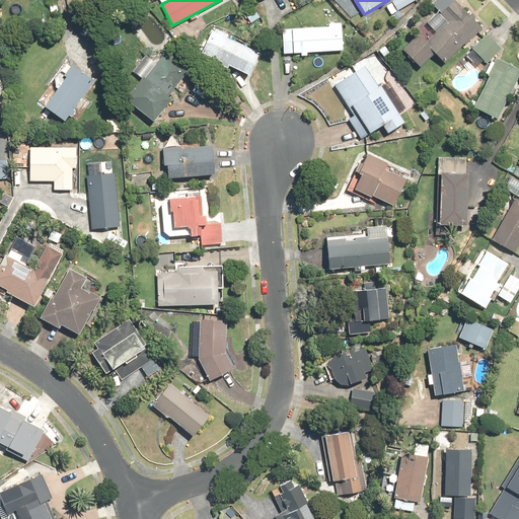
[(394,0),(391,2),(396,11),(416,0),(394,0)]
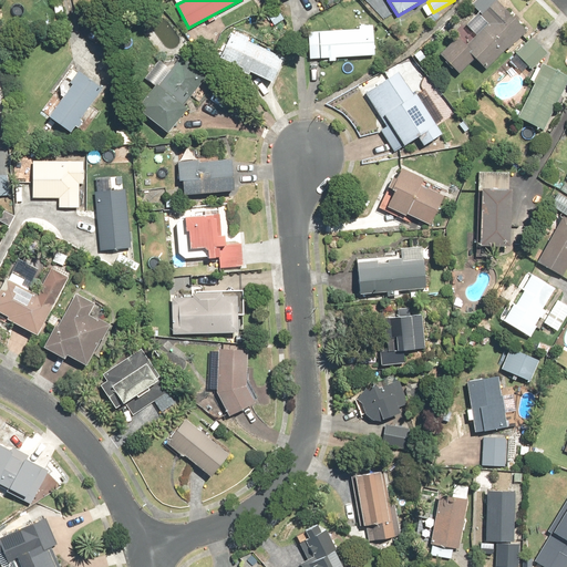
[(457,39),(439,55),(459,76),(475,61),(484,71),(528,30),(500,0),(475,0),(474,1),(483,11),(481,13),(491,24),(465,48),(457,39)]
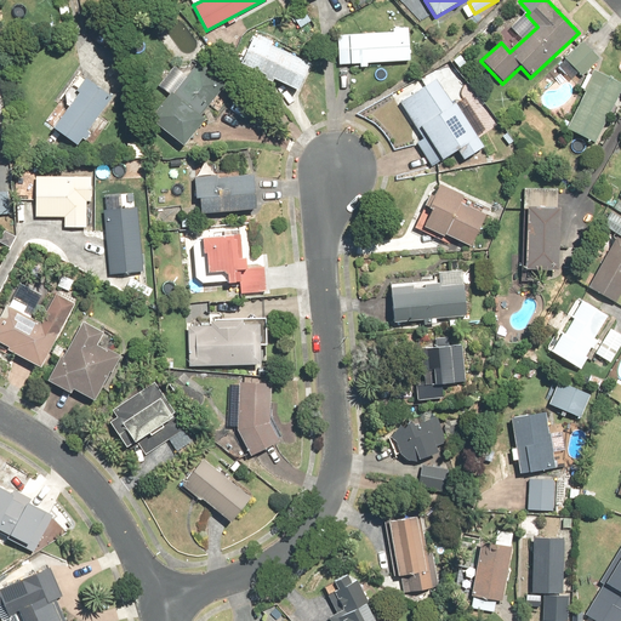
[(294,16),(300,28),(313,21),(307,9),(294,16)]
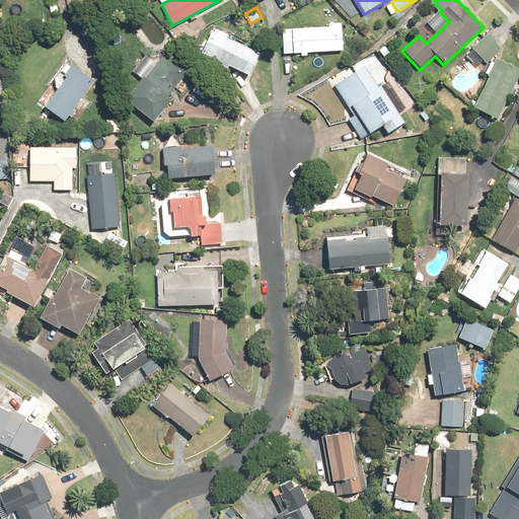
[(328,26),(281,28),(282,53),(300,53),(301,56),(307,56),(307,52),(343,51),(342,22),(328,23),(328,26)]
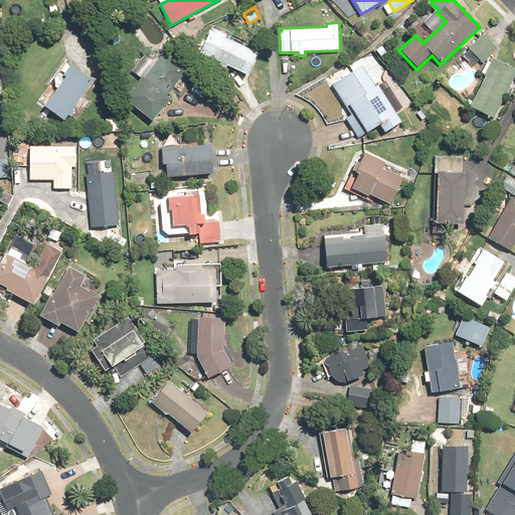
[(211,27),(199,52),(219,61),(218,64),(226,67),(227,65),(246,74),(258,52),(225,37),(226,34),(211,27)]
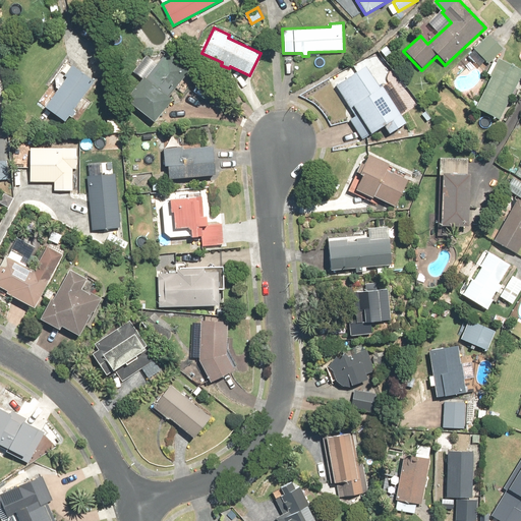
[(504,49),(488,35),(473,50),(487,65),(504,49)]
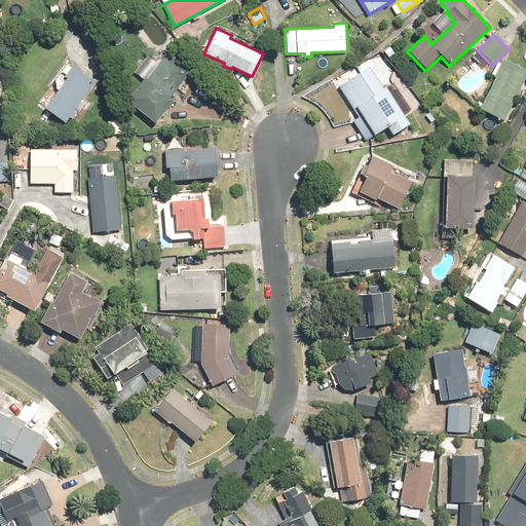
[(126,100),(155,122),(180,91),(184,95),(199,76),(168,51),(158,64),(148,55),(135,72),(143,79),(126,100)]
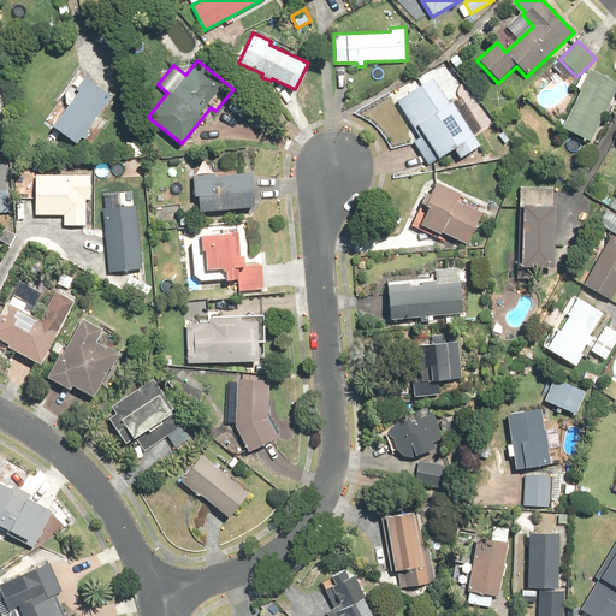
[(580,92),(561,129),(590,143),(615,92),(615,83),(588,70),(579,90),(580,92)]
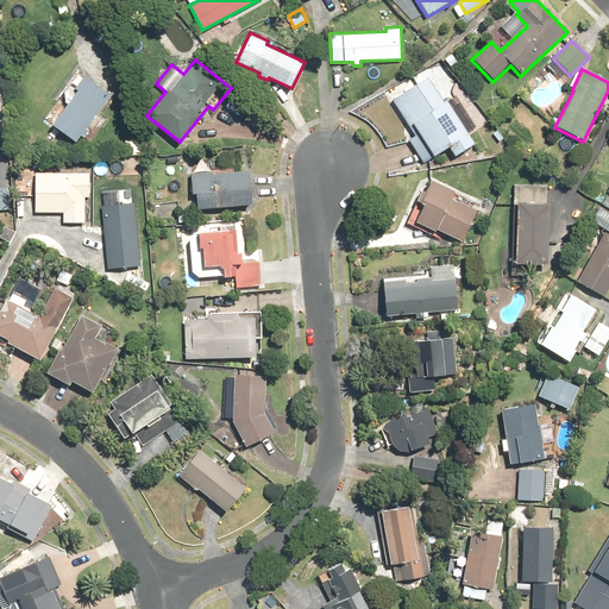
[(76,89),(51,124),(75,142),(110,94),(82,75),(74,87),(76,89)]
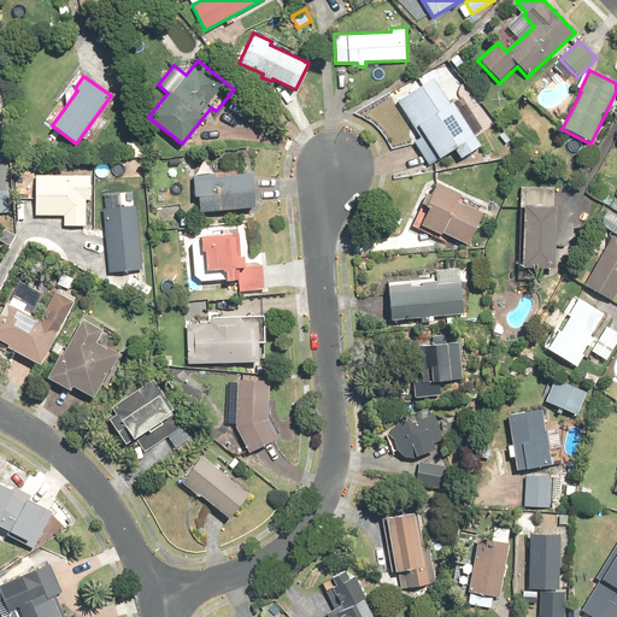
[(433,78),(397,101),(419,136),(413,141),(429,164),(454,148),(460,159),(482,146),(453,101),(450,104),(433,78)]
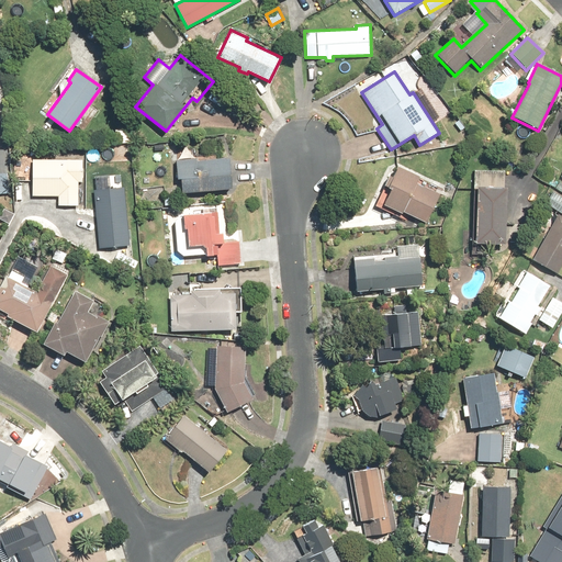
[(181,193),(232,188),(228,157),(198,160),(198,158),(175,160),(177,179),(180,178),(181,193)]
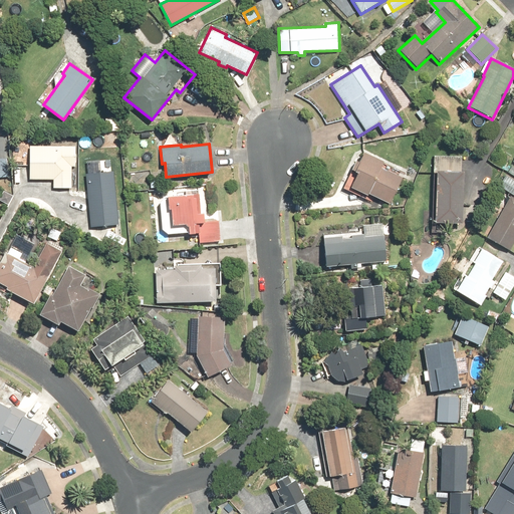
[(75,146),(29,145),(29,179),(53,180),(53,188),(71,188),(71,167),(75,167),(75,146)]
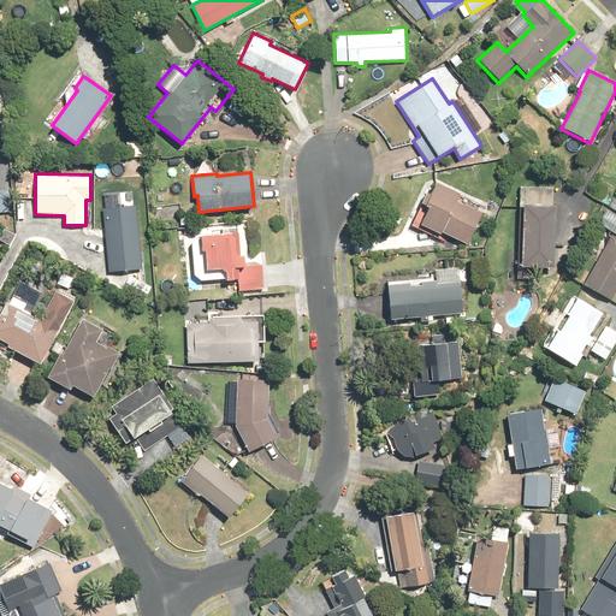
[(460,193),(436,181),(424,205),(428,207),(420,224),(439,234),(440,231),(467,244),(483,212),(456,200),(460,193)]
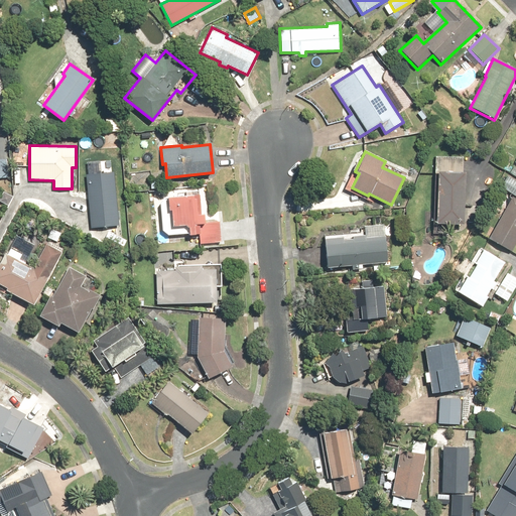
[(464,224),(465,157),(436,157),(435,224),(464,224)]
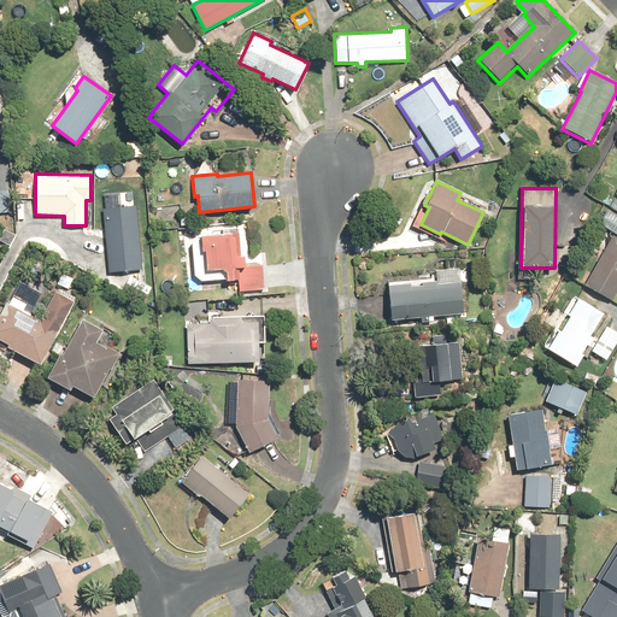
[(9,189),(0,189),(0,212),(10,212),(9,189)]
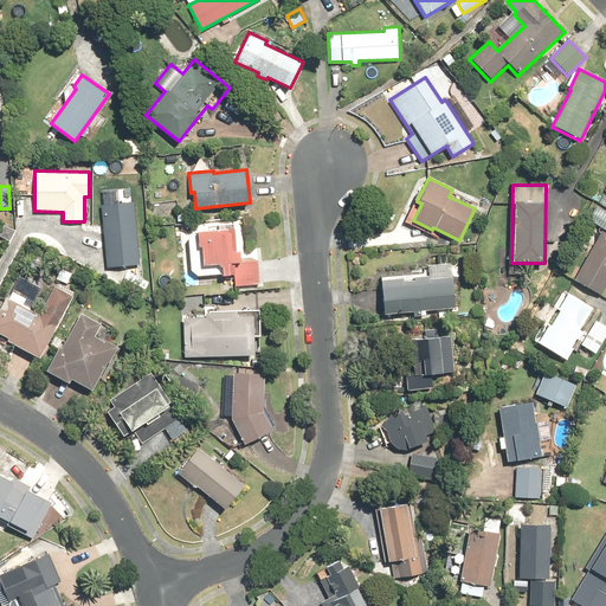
[(134,201),(101,205),(107,268),(140,264),(134,201)]
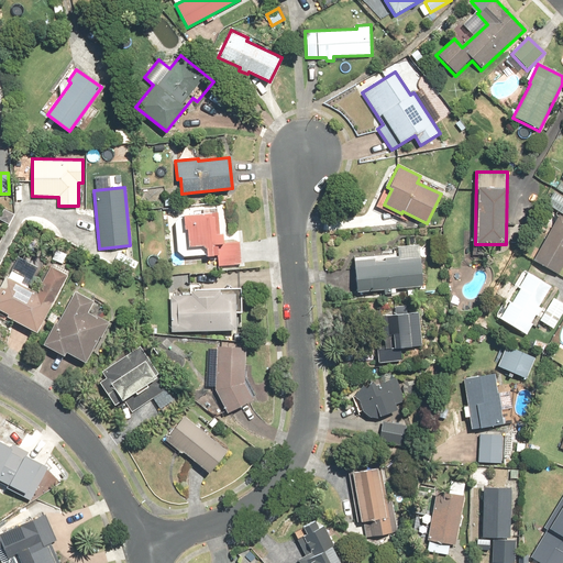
[(562,196),(554,190),(545,205),(560,213),(562,214),(562,196)]
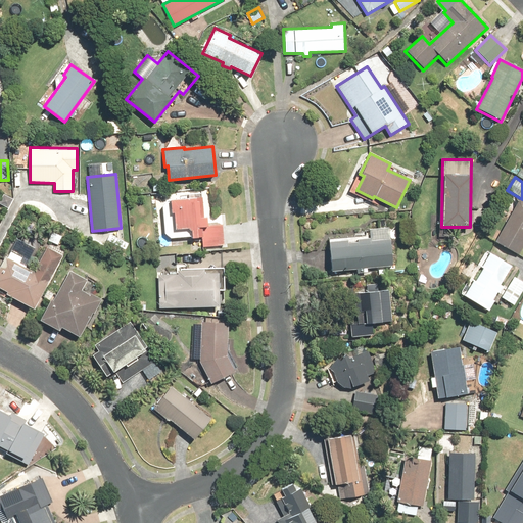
[(200,198),(165,202),(163,206),(165,233),(172,238),(195,236),(195,240),(201,239),(202,247),(225,245),(223,226),(211,227),(211,218),(204,219),(202,202),(200,202),(200,198)]
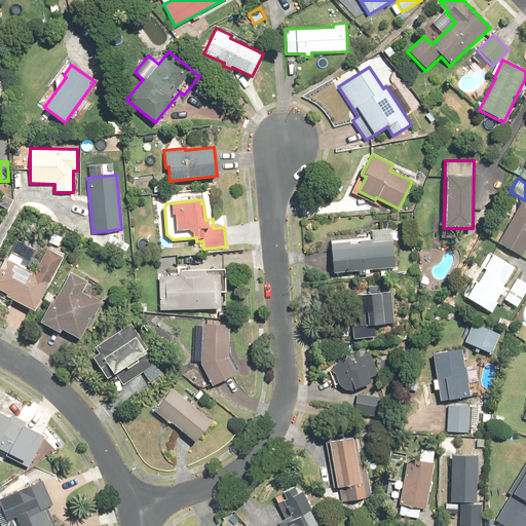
[(525,201),(522,200),(497,242),(522,257),(525,250),(525,201)]
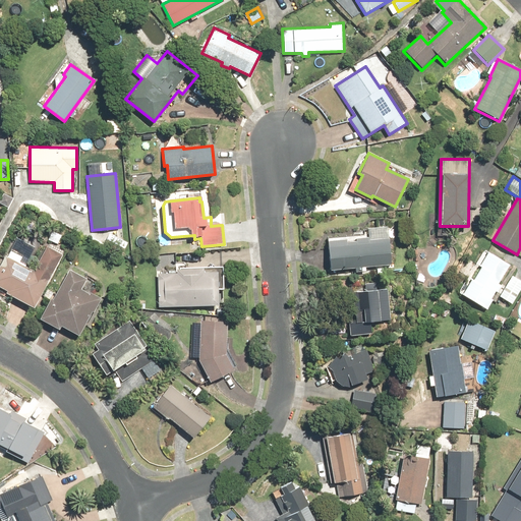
[(327,240),(330,270),(392,265),(390,235),(388,235),(388,226),(367,228),(368,236),(327,240)]
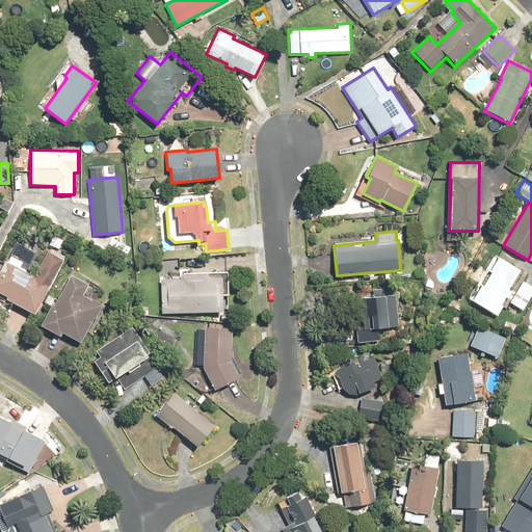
[(5,261),(0,270),(0,292),(7,296),(6,299),(34,314),(64,260),(47,250),(33,275),(5,261)]
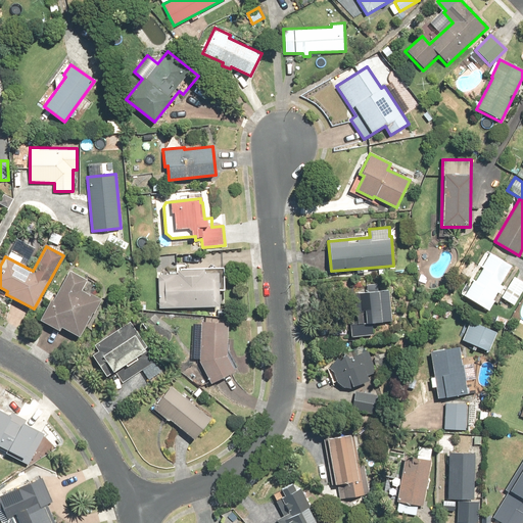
[(473,280),(464,294),(489,311),(495,301),(493,300),(497,293),(500,294),(504,287),(502,286),(514,267),(490,252),(481,267),(483,268),(475,281),(473,280)]
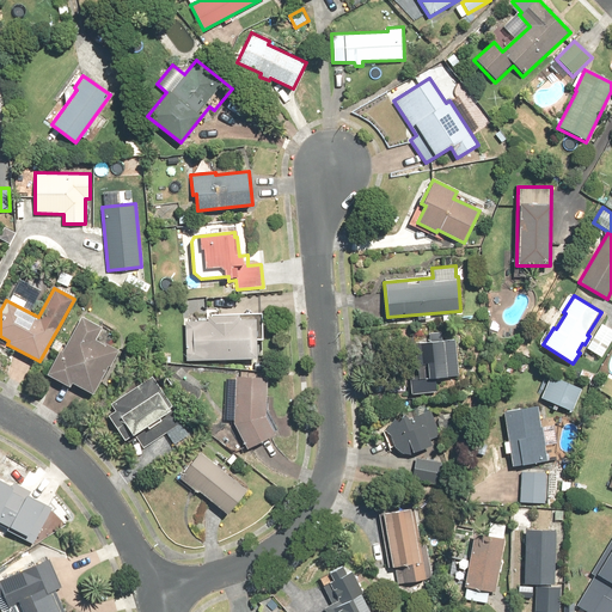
[(184,322),(185,361),(257,359),(256,318),(238,319),(238,314),(207,316),(207,320),(184,322)]
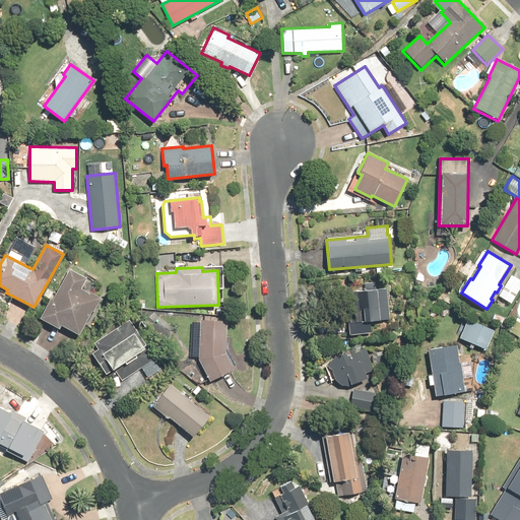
[(86,276),(69,268),(54,298),(50,297),(39,318),(59,329),(61,325),(79,334),(91,310),(93,311),(101,297),(89,291),(80,287),(86,276)]
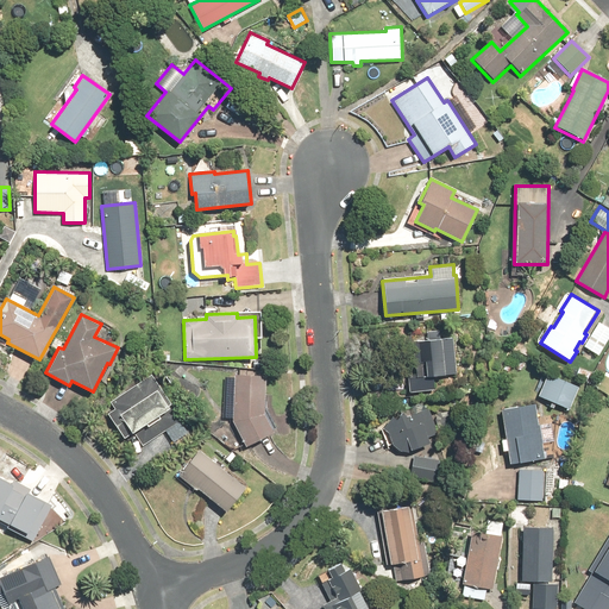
[(608,327),(598,321),(584,346),(598,356),(608,338),(608,327)]
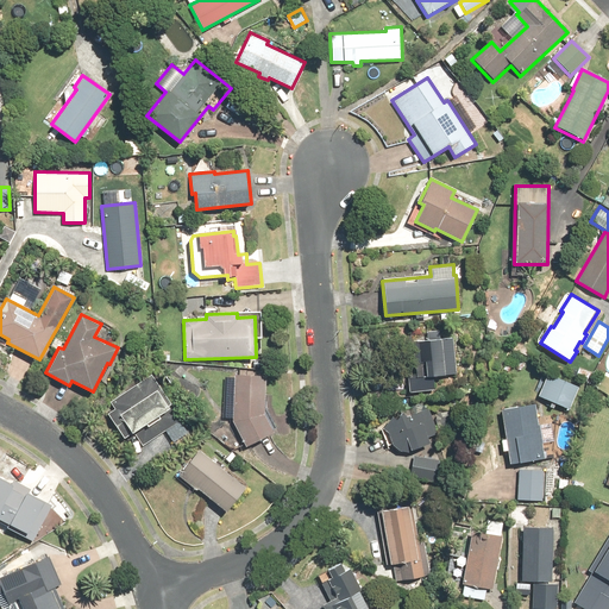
[(457,374),(453,338),(440,338),(440,330),(427,331),(429,359),(407,360),(409,391),(434,389),(433,376),(457,374)]
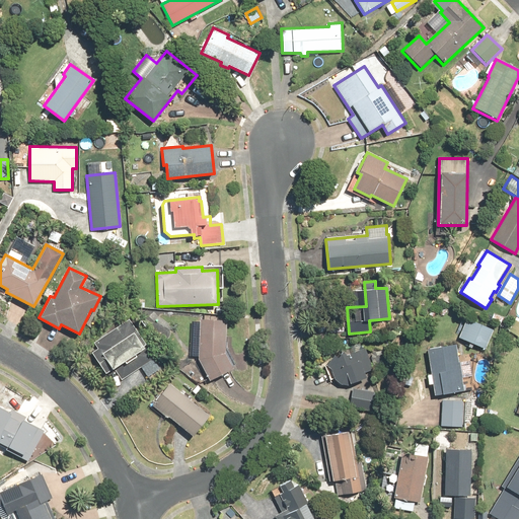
[(198,359),(209,380),(233,368),(225,353),(227,319),(199,318),(198,359)]
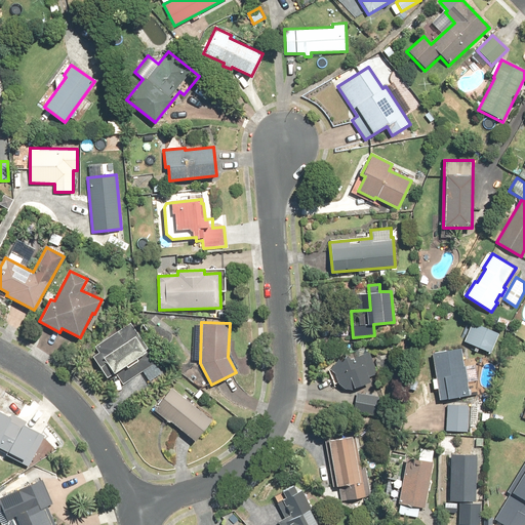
[(472,322),(465,341),(491,353),(499,333),(472,322)]
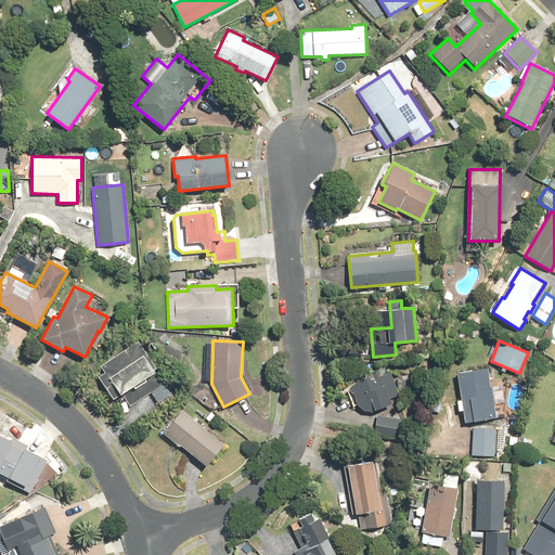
[(138,341),(100,365),(104,373),(98,376),(113,399),(121,394),(130,407),(151,392),(157,403),(172,394),(138,341)]
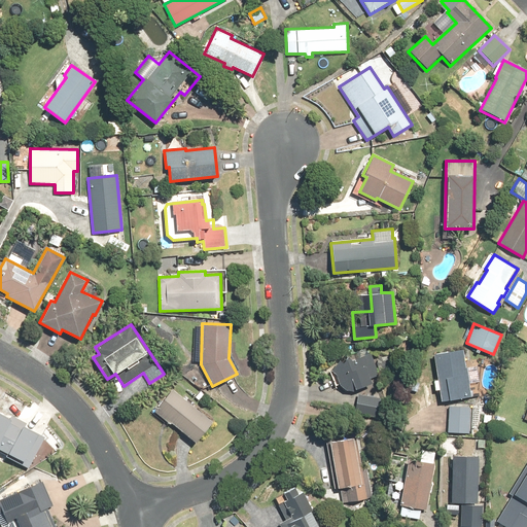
[(339,359),(330,371),(335,374),(339,384),(345,390),(354,391),(359,390),(359,388),(373,384),(371,378),(380,375),(373,353),(370,353),(369,351),(361,349),(355,351),(358,357),(351,359),(348,356),(342,362),(339,359)]
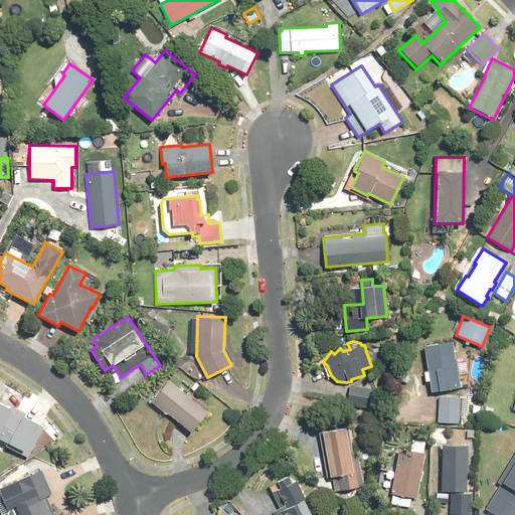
[(453,341),(423,345),(431,392),(460,388),(453,341)]
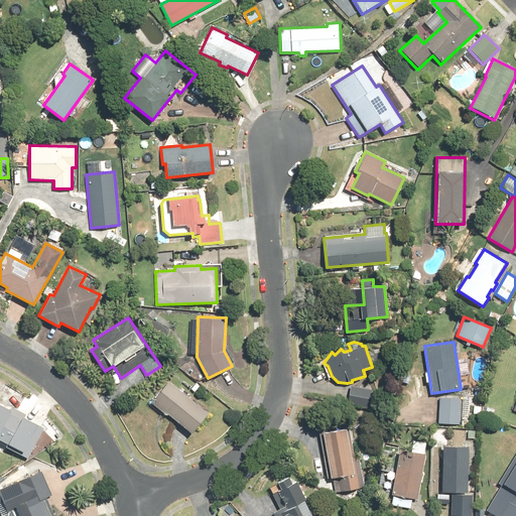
[(167,414),(191,433),(209,412),(168,380),(150,403),(166,415),(167,414)]
